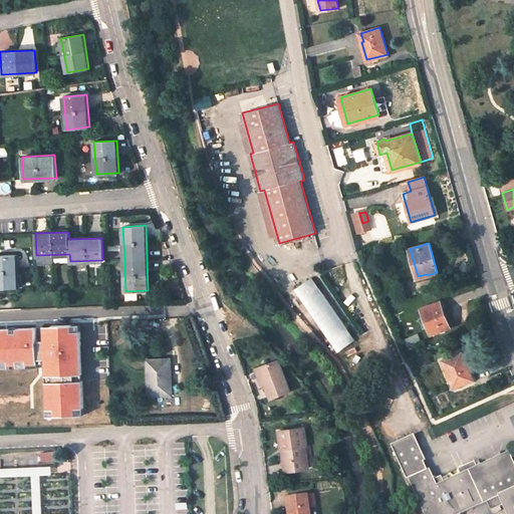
[(16,254),(0,254),(0,287),(17,287),(16,254)]
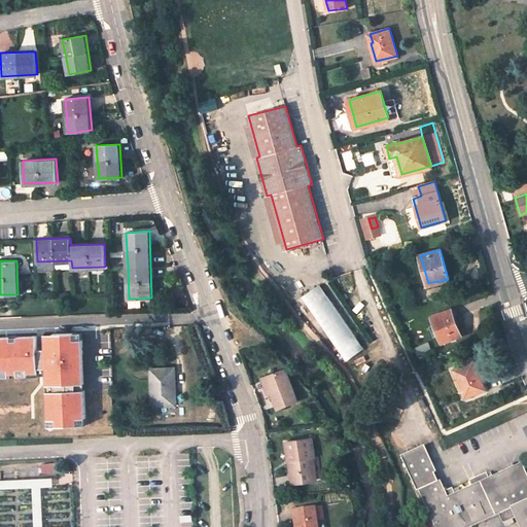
[(318,288),(304,304),(349,349),(364,334),(318,288)]
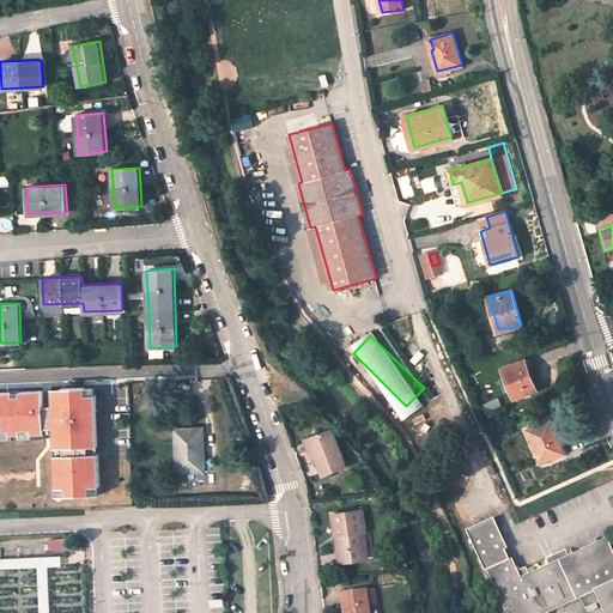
[(503,368),(515,396),(536,389),(530,374),(533,372),(532,369),(533,368),(529,357),(503,368)]
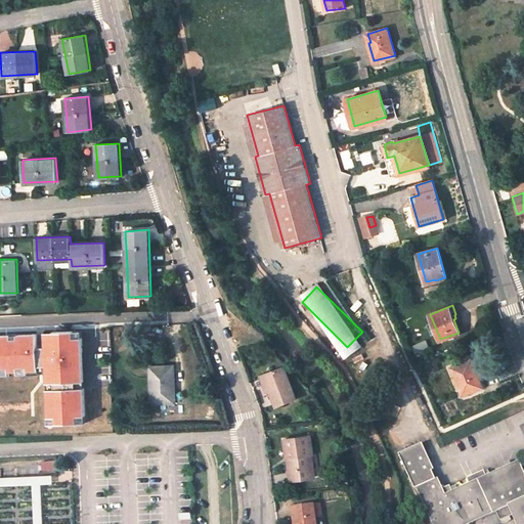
[(88,421),(85,329),(45,330),(49,422),(88,421)]
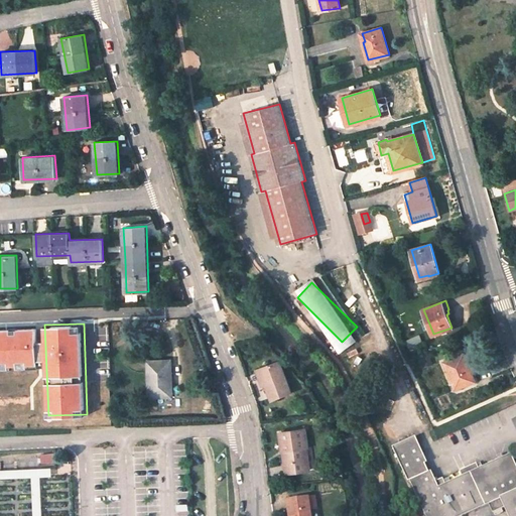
[(0,365),(41,364),(40,327),(0,328),(0,365)]
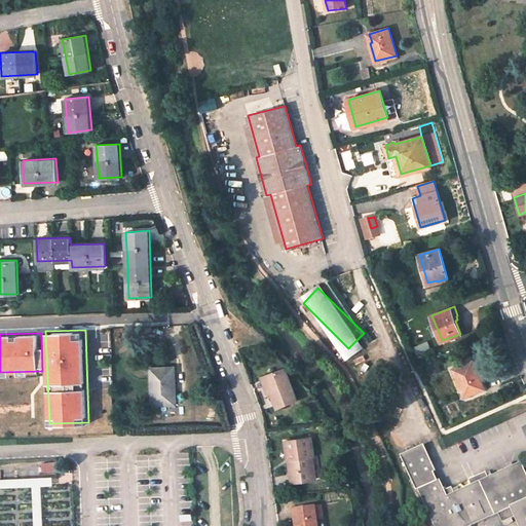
[(472,361),(453,368),(464,396),(483,388),(478,374),(472,361)]
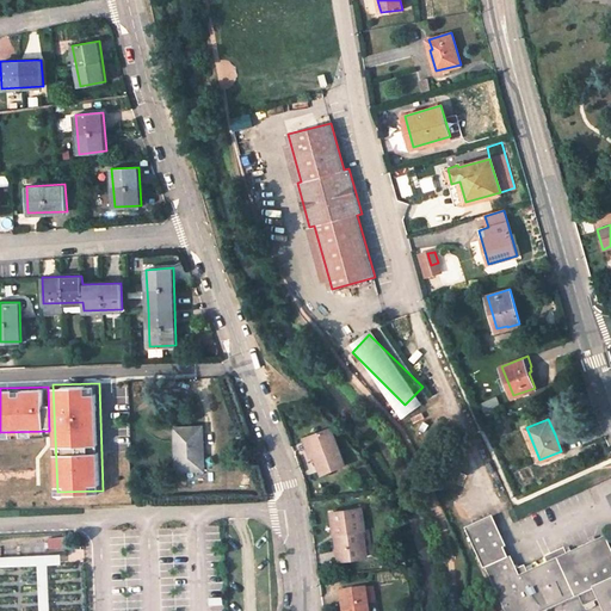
[(176,473),(202,471),(201,426),(174,427),(176,473)]
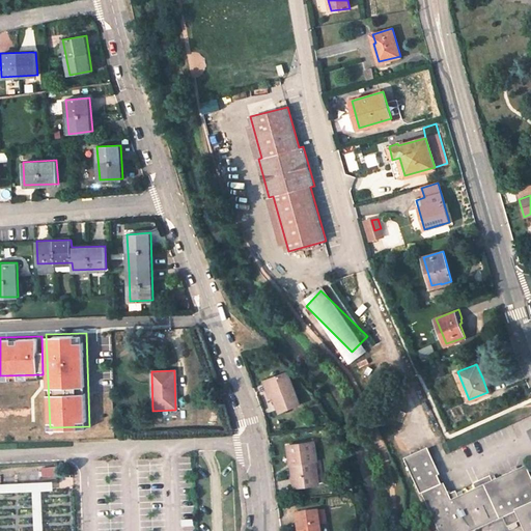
[(277,403),(279,412),(301,403),(289,372),(271,380),(276,394),(274,395),(277,403)]
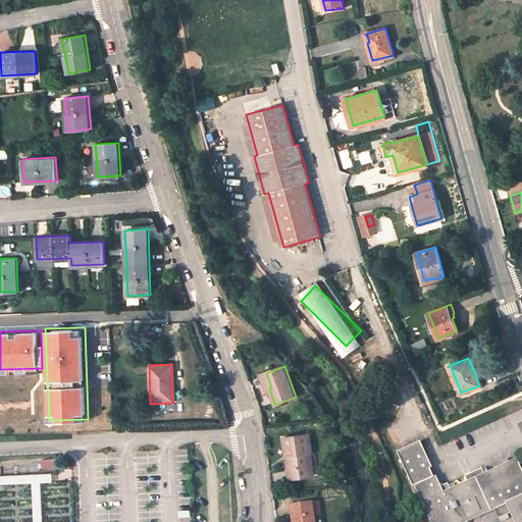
[(477,370),(474,371),(479,385),(482,384),(477,370)]
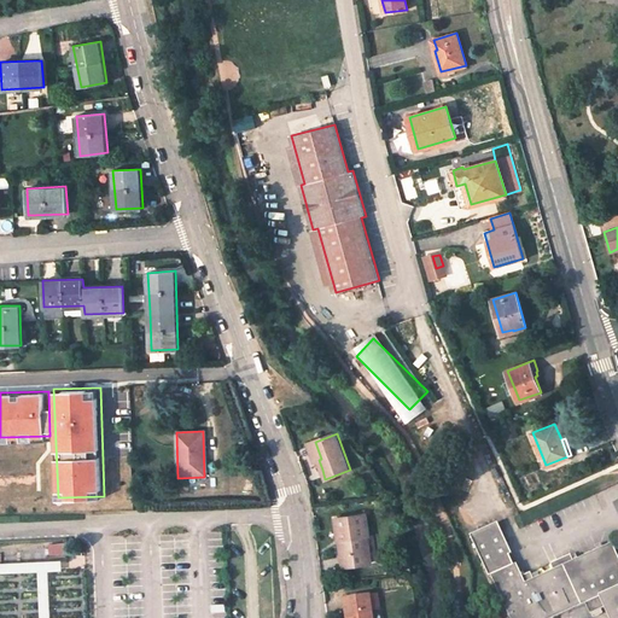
[(310,443),(319,471),(322,470),(319,460),(321,459),(315,442),(310,443)]
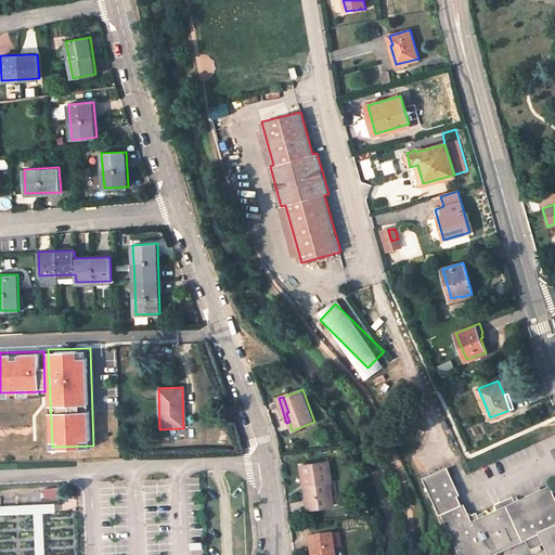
[(304,486),(307,511),(330,506),(326,482),(330,481),(327,463),(300,466),(302,486),(304,486)]
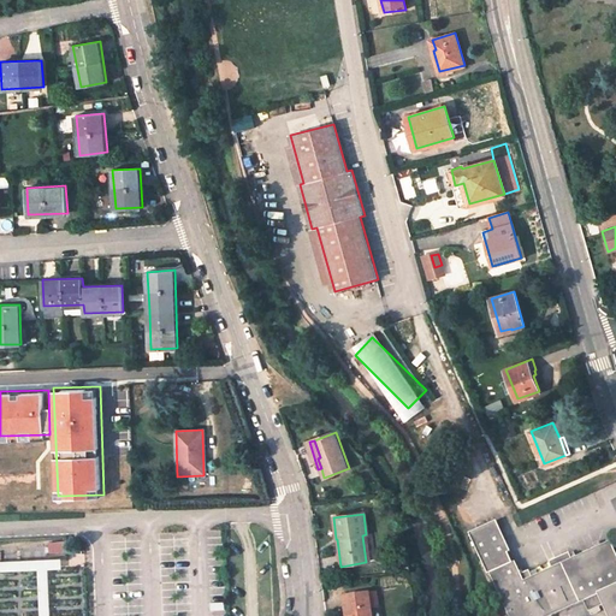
[(491,573),(513,563),(508,555),(510,552),(497,523),(471,535),(487,574),(491,573)]
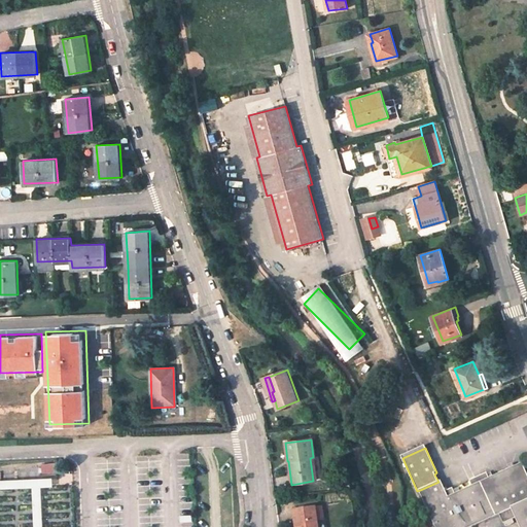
[(526,526),(526,473),(522,463),(449,497),(441,481),(438,482),(420,490),(436,526),(470,526),(500,514),(504,523),(518,518),(521,526),(526,526)]
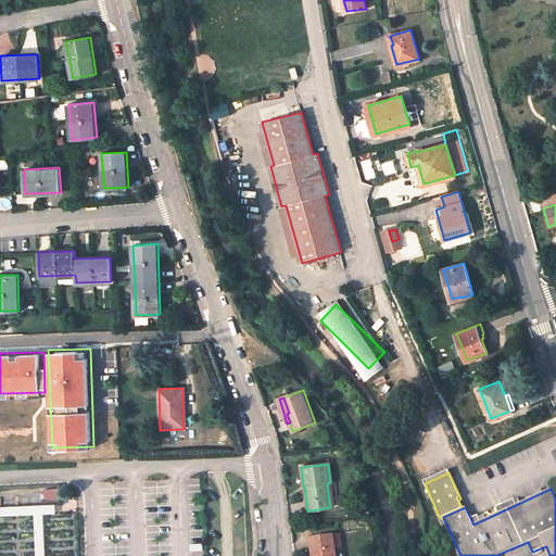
[(0,505),(0,515),(34,514),(42,513),(55,513),(55,503),(0,505)]
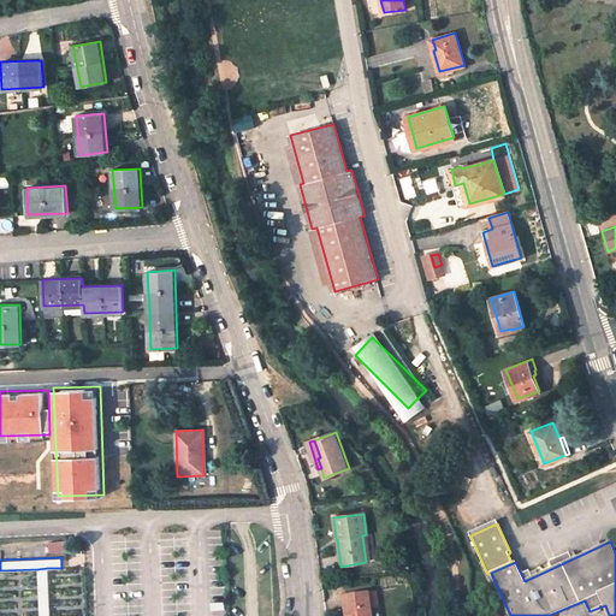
[(39,615),(49,615),(47,568),(37,569),(39,615)]
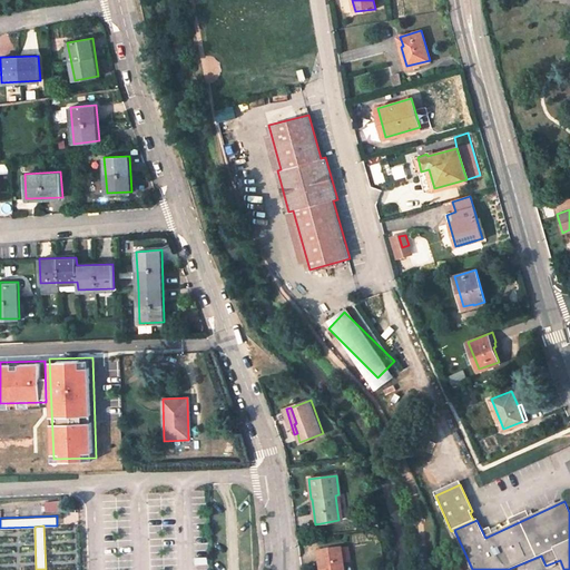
[(343,569),(341,550),(318,552),(321,569),(343,569)]
